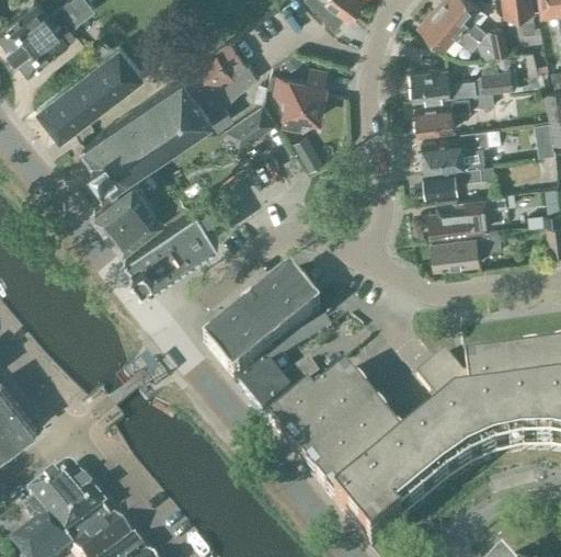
[(35,2),(0,30),(0,38),(29,75),(76,36),(71,30),(77,24),(71,18),(77,13),(67,0),(46,16),(35,2)]
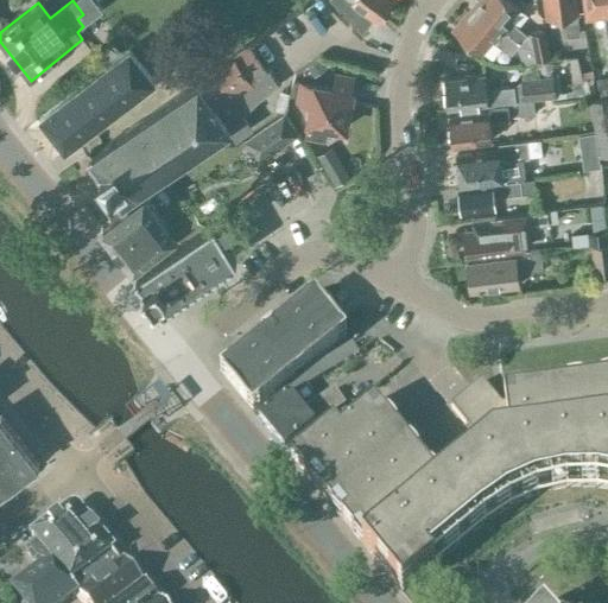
[(343,0),(377,25),(394,1),(392,0),(343,0)]
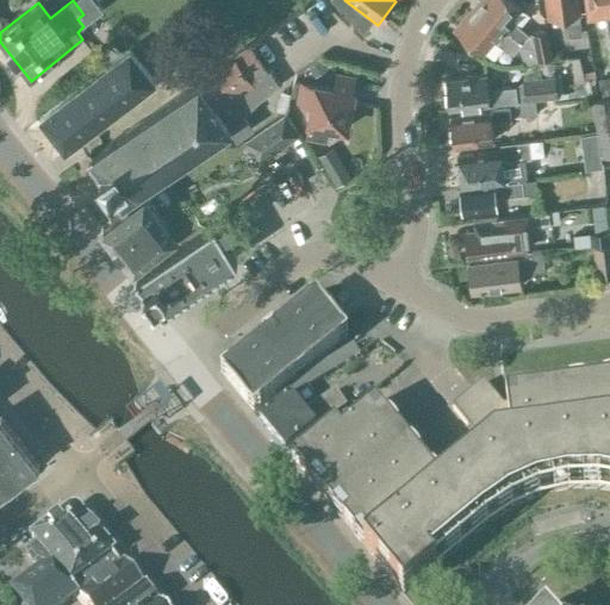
[(483,0),(474,10),(521,49),(529,38),(511,24),(522,11),(508,0),(483,0)]
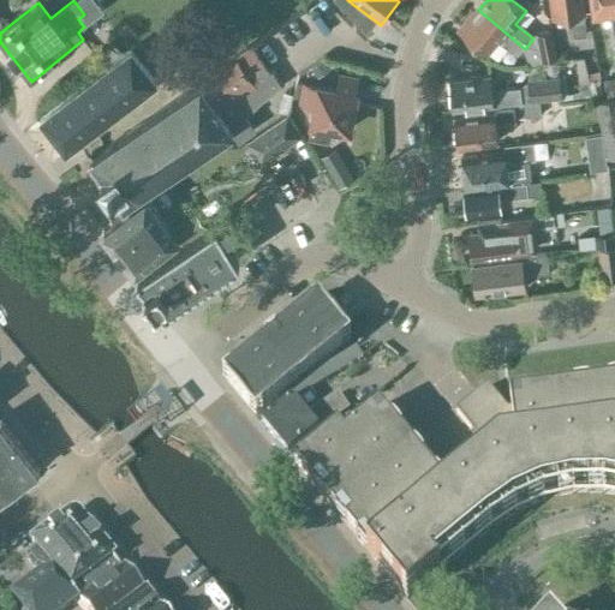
[(551,0),(555,22),(571,21),(573,42),(585,40),(580,0),(551,0)]
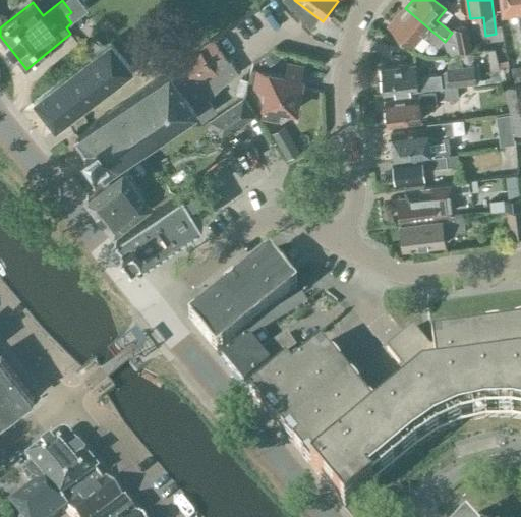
[(520,0),(501,0),(503,14),(517,12),(520,36),(520,35),(520,0)]
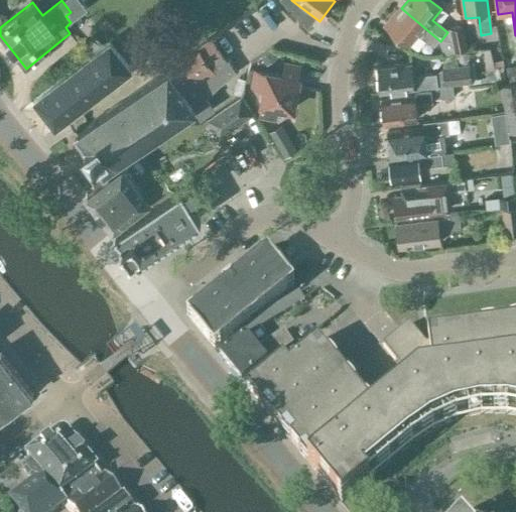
[(440,41),(401,8),(385,27),(409,47),(418,36),(433,49),(438,43),(439,42),(440,41)]
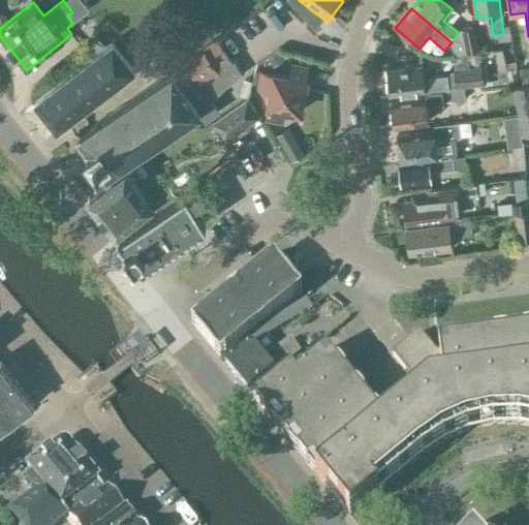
[(465,56),(478,54),(473,29),(461,32),(463,44),(463,45),(465,56)]
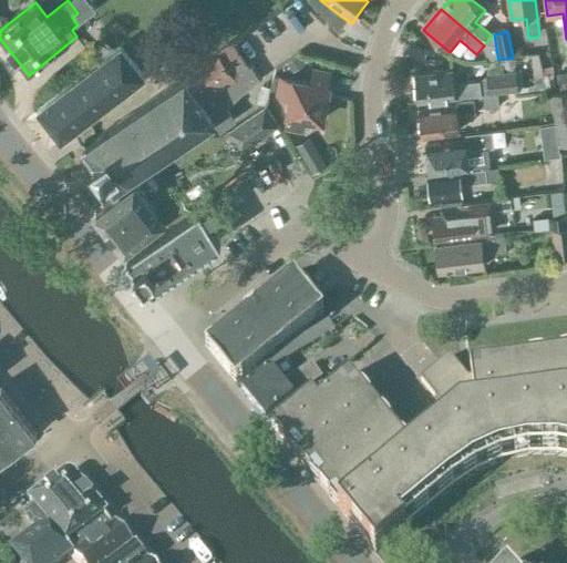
[(218,58),(83,149),(85,152),(112,191),(114,193),(214,123),(220,132),(235,122),(224,108),(260,82),(233,43),(216,55),(218,58)]
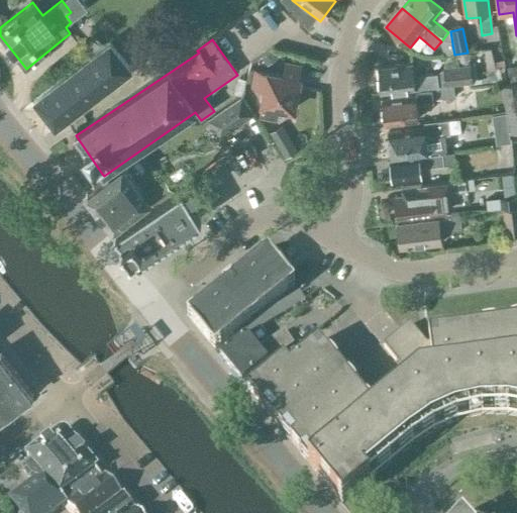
[(440,42),(439,43),(444,57),(454,55),(452,44),(452,43),(441,41),(440,42)]
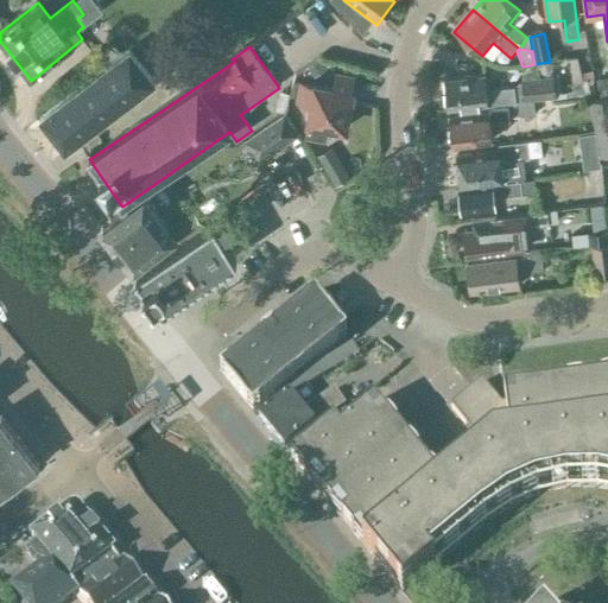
[(195,55),(166,75),(179,94),(215,69),(203,50),(195,55)]
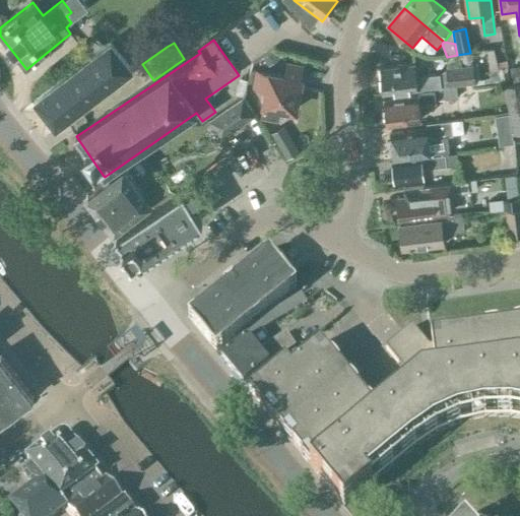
[(111,47),(35,106),(56,133),(132,73),(130,71),(111,47)]
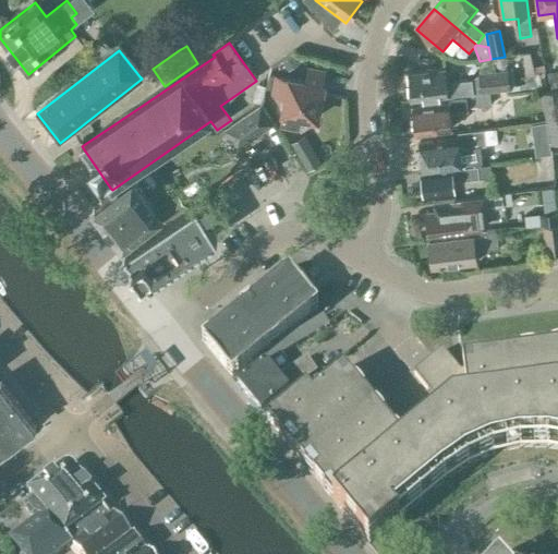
[(292,58),(280,64),(287,74),(298,67),(292,58)]
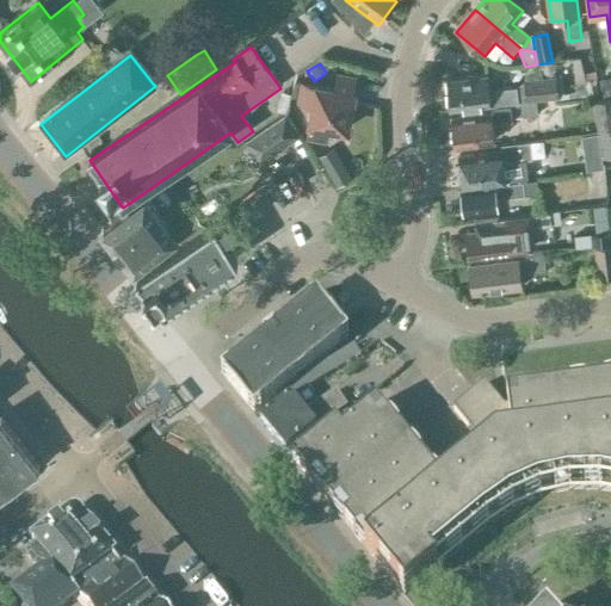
[(488,78),(446,84),(450,112),(491,107),(491,110),(519,106),(529,105),(525,85),(517,90),(491,93),(488,78)]
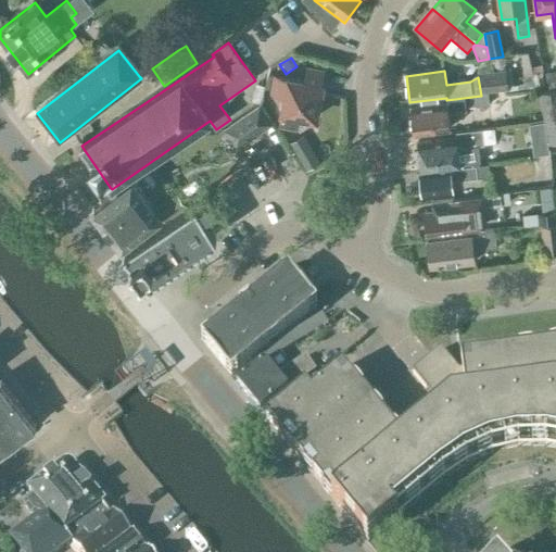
[(320,87),(323,75),(306,72),(304,84),(276,79),(273,96),(285,98),(279,127),(298,130),(300,118),(316,121),(323,87),(320,87)]
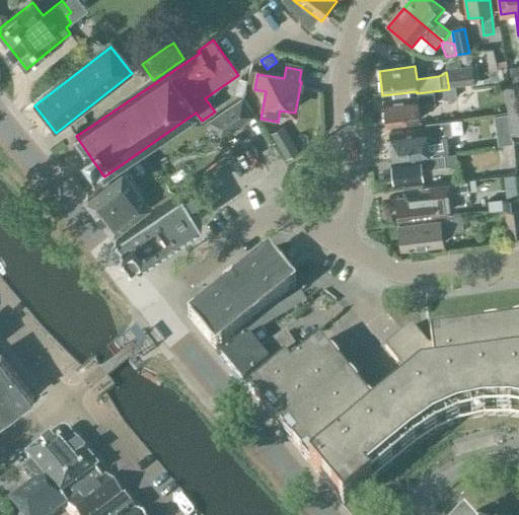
[(473,74),(472,67),(458,69),(452,70),(446,70),(446,71),(446,72),(449,89),(462,88),(474,86),(473,74)]
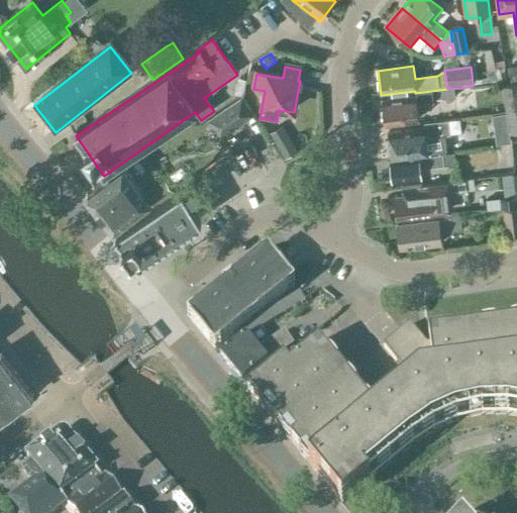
[(503,70),(494,72),(497,84),(506,81),(503,70)]
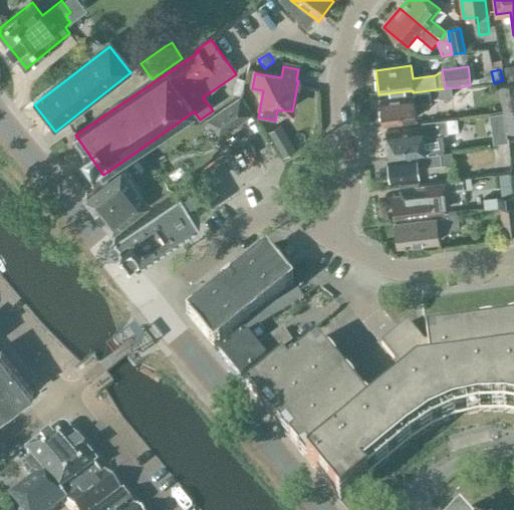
[(513,85),(498,88),(507,137),(513,135),(513,85)]
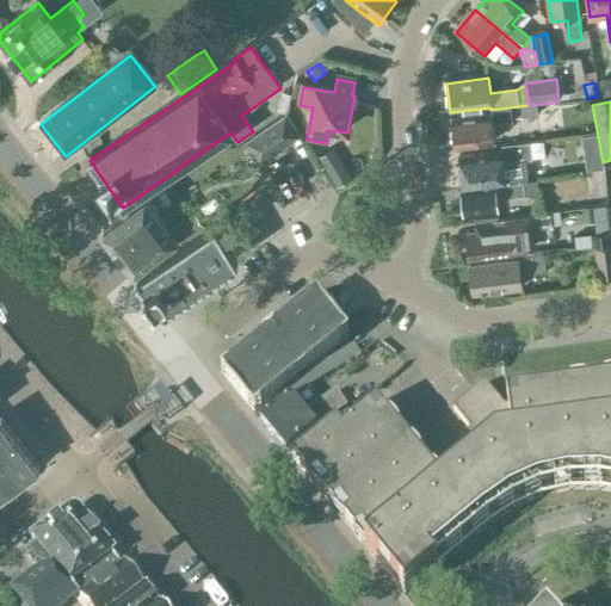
[(451,121),(455,149),(497,144),(494,123),(537,118),(536,107),(497,112),(492,116),(451,121)]
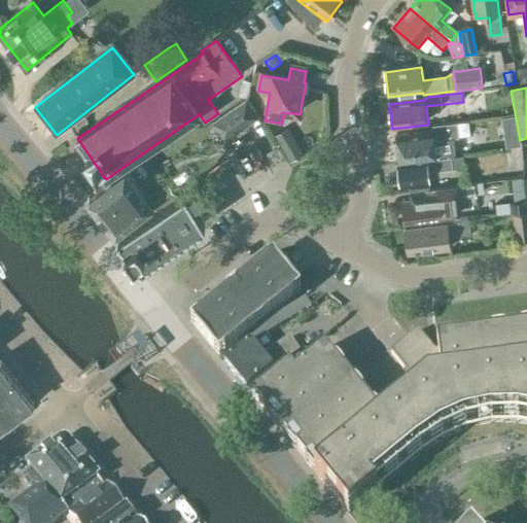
[(246,103),(212,126),(223,143),(257,119),(246,103)]
